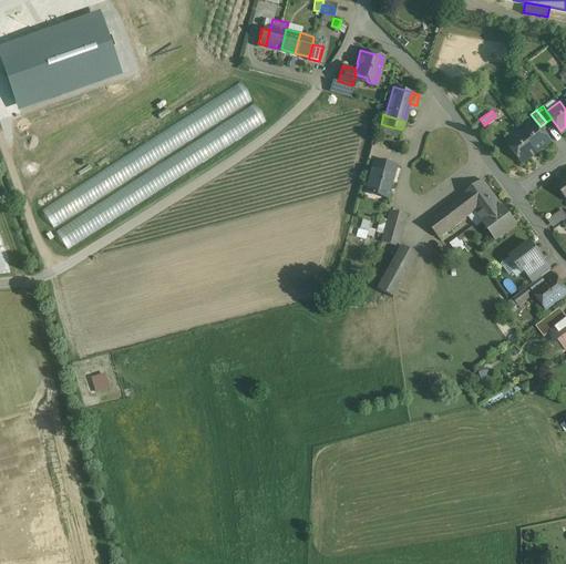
[(541,126),(535,120),(522,130),(536,150),(551,139),(541,126)]
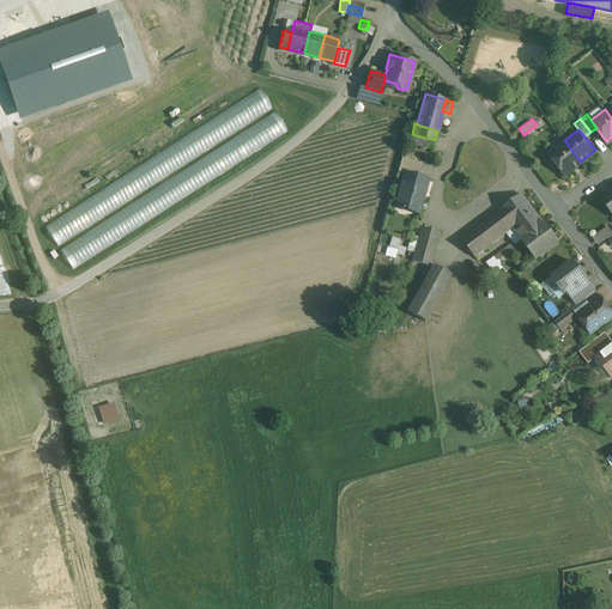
[(425,138),(412,134),(410,142),(423,146),(425,138)]
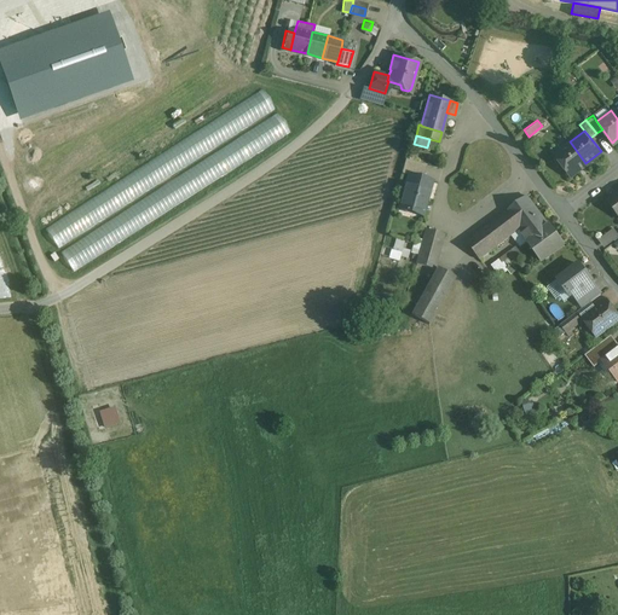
[(585,163),(570,141),(554,154),(570,175),(585,163)]
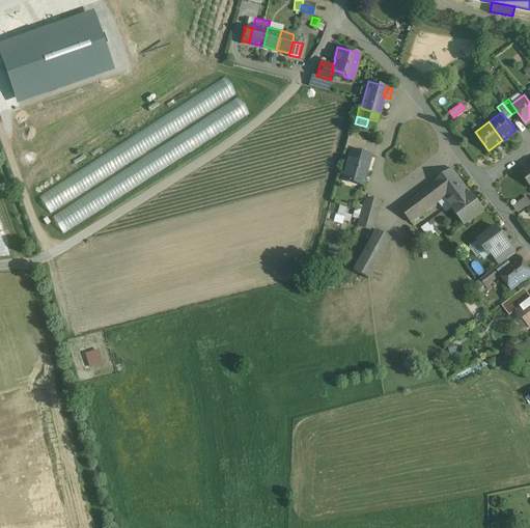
[(365,140),(346,135),(343,147),(350,148),(362,151),(365,140)]
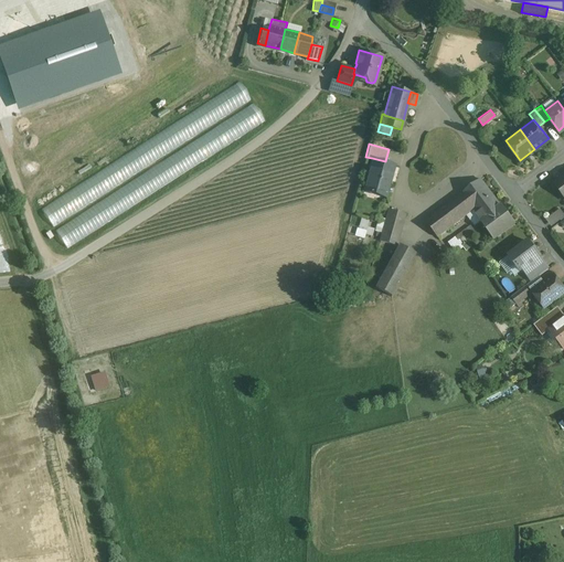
[(385,161),(372,158),(363,190),(384,195),(393,163),(385,161)]
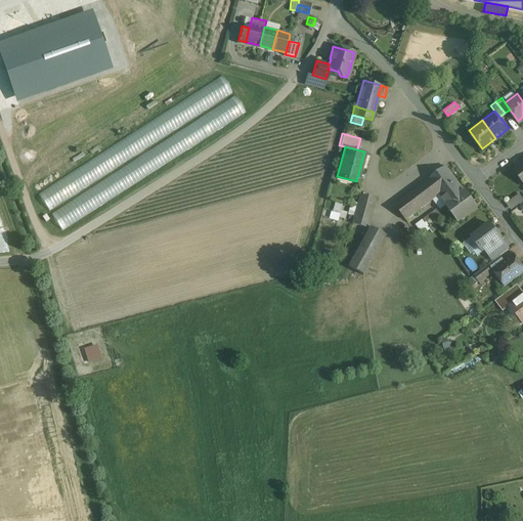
[(522,162),(514,170),(522,181),(522,162)]
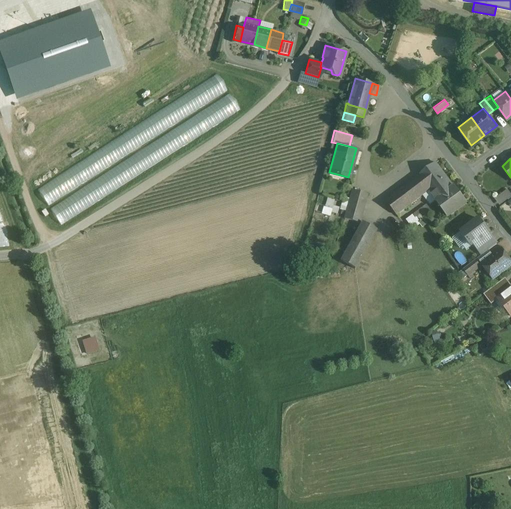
[(435,160),(417,174),(417,173),(385,198),(396,213),(428,188),(435,197),(453,184),(435,160)]
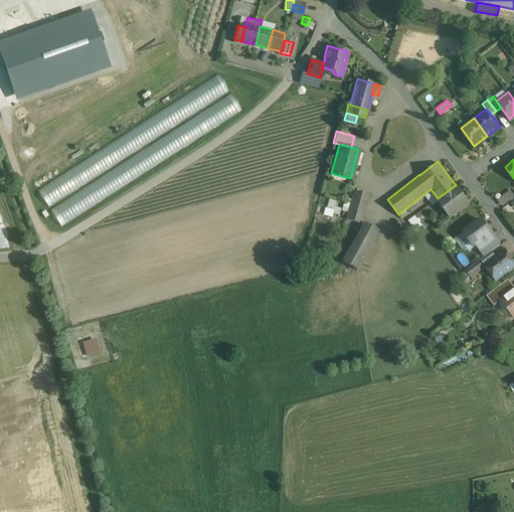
[(438,198),(438,199),(448,212),(466,198),(456,185),(438,198)]
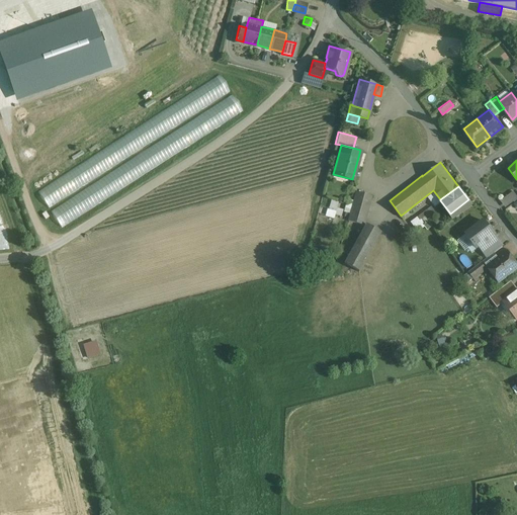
[(505,204),(516,198),(516,191),(516,189),(501,196),(505,204)]
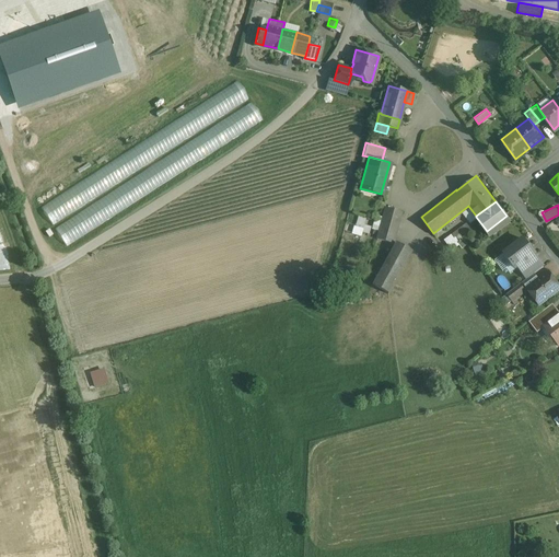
[(400,210),(385,206),(376,236),(392,242),(400,210)]
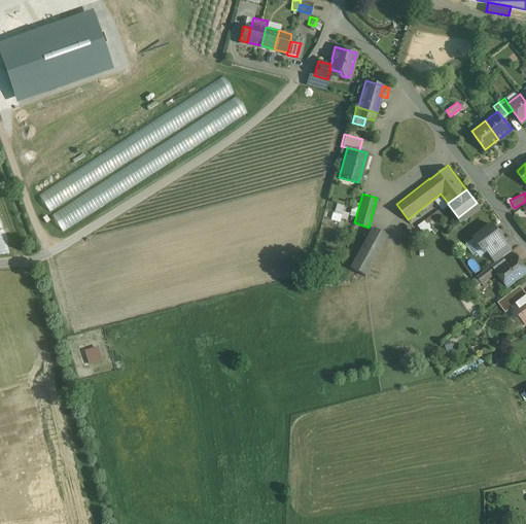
[(437,209),(418,224),(425,234),(432,230),(434,232),(440,229),(441,228),(436,223),(444,216),(437,209)]
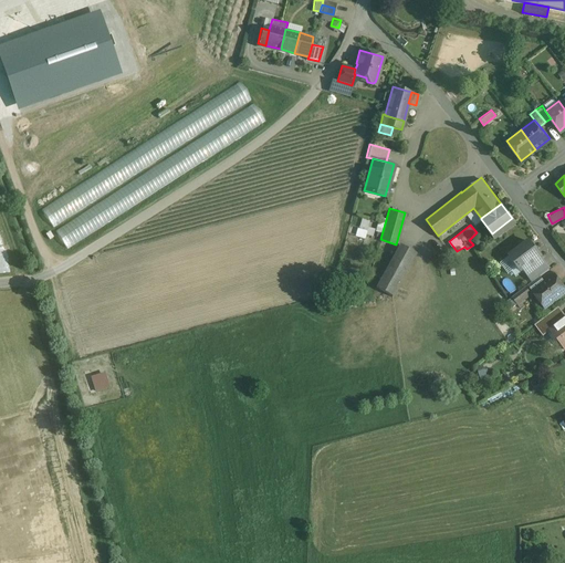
[(527,239),(509,253),(521,270),(523,268),(526,272),(542,260),(539,256),(540,256),(527,239)]
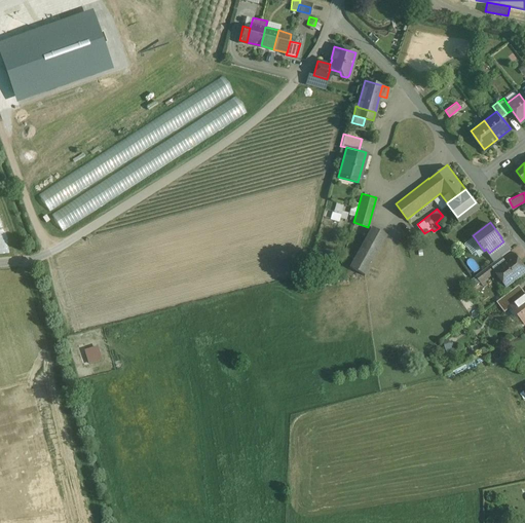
[(371,226),(348,266),(364,273),(385,234),(371,226)]
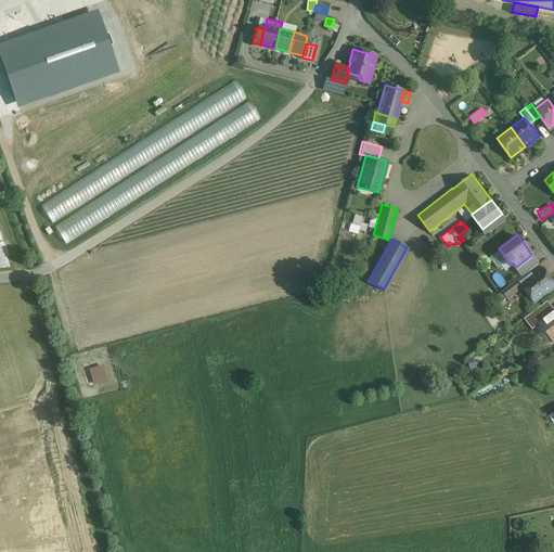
[(531,255),(516,267),(522,274),(538,262),(531,255)]
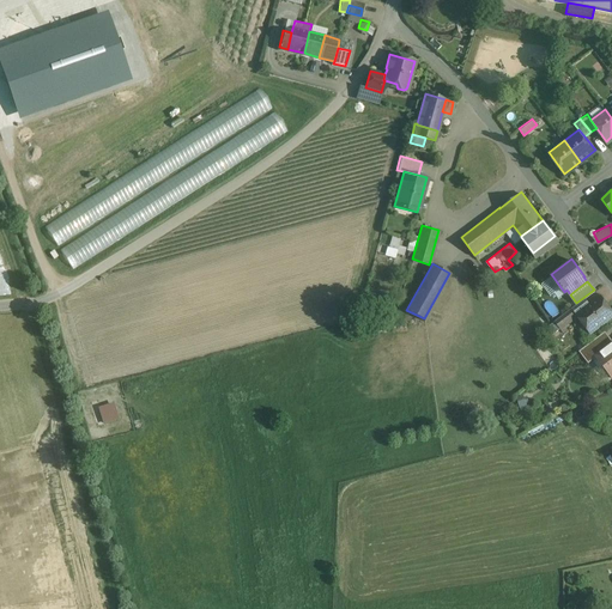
[(611,311),(600,296),(576,314),(582,322),(585,320),(593,329),(611,314),(611,311)]
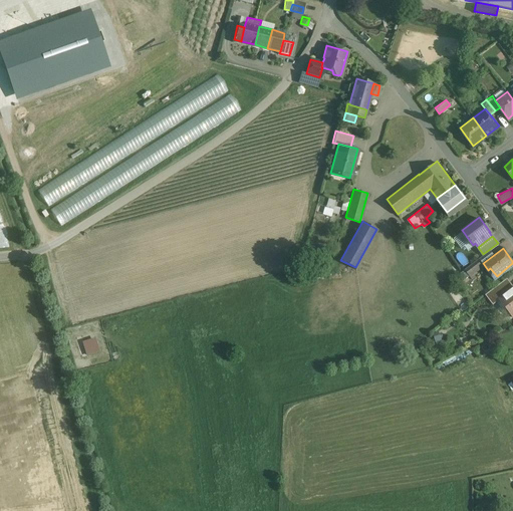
[(476,259),(465,268),(469,274),(481,265),(476,259)]
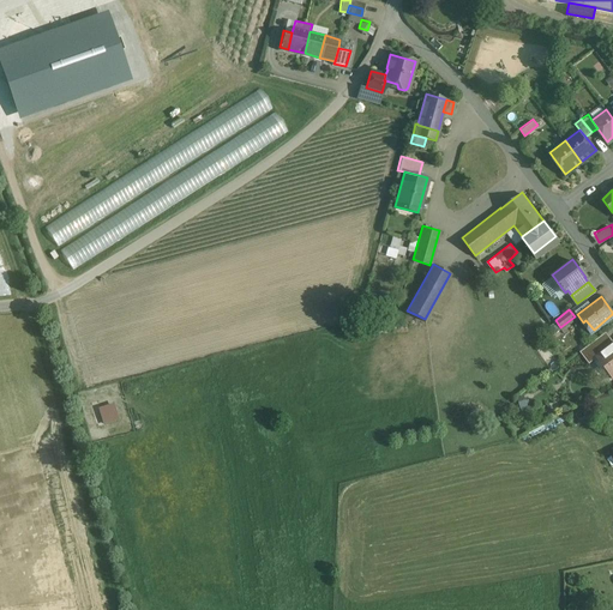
[(612,340),(605,330),(580,350),(580,351),(586,346),(595,358),(598,356),(612,343),(612,340)]
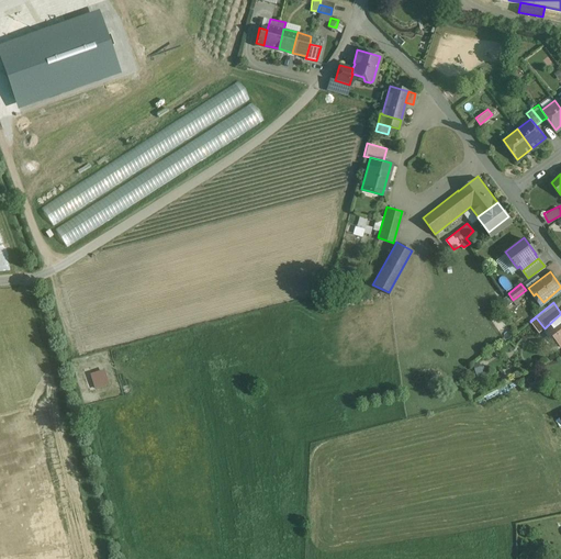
[(560,314),(547,326),(560,345),(560,314)]
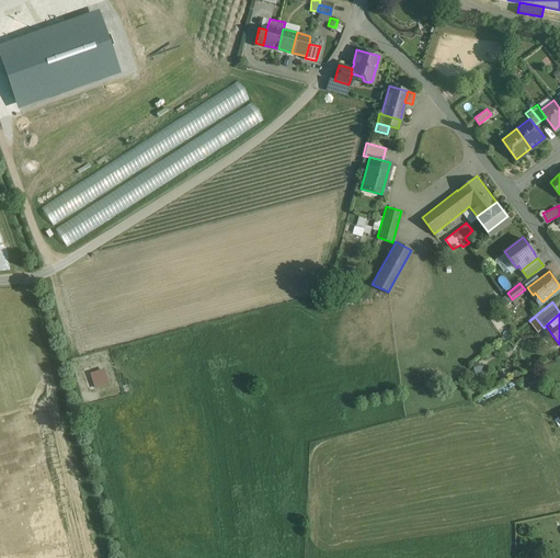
[(101,365),(87,369),(91,386),(106,383),(101,365)]
